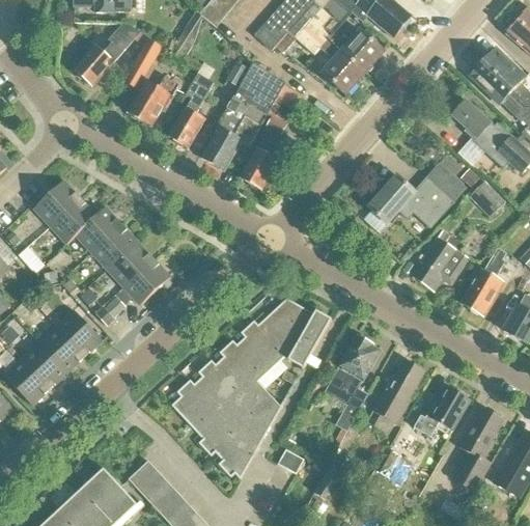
[(74,0),(74,4),(95,5),(94,10),(111,11),(112,9),(129,10),(128,0),(74,0)]
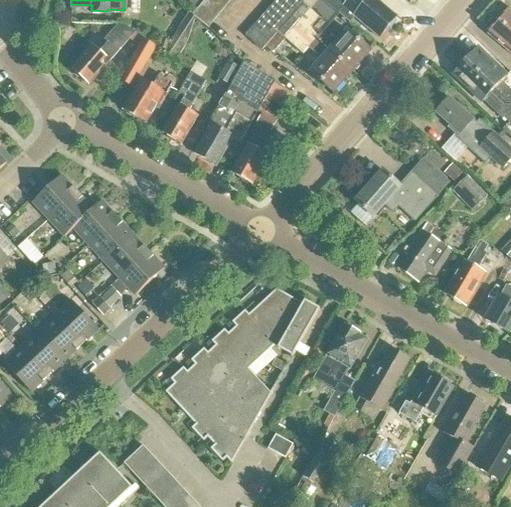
[(202,0),(199,4),(214,17),(221,9),(210,0),(202,0)]
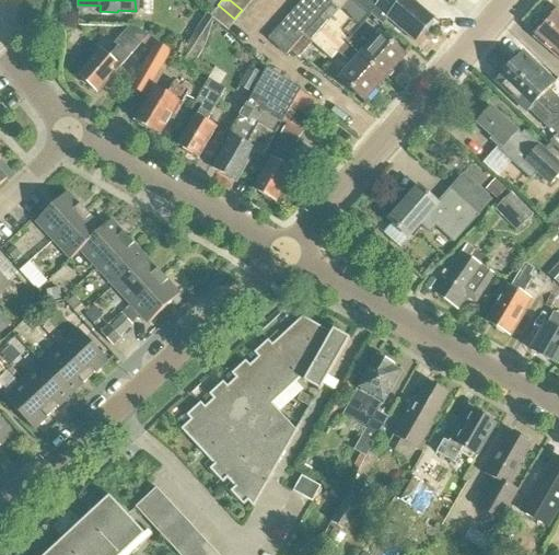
[(230,0),(242,10),(248,1),(247,0),(230,0)]
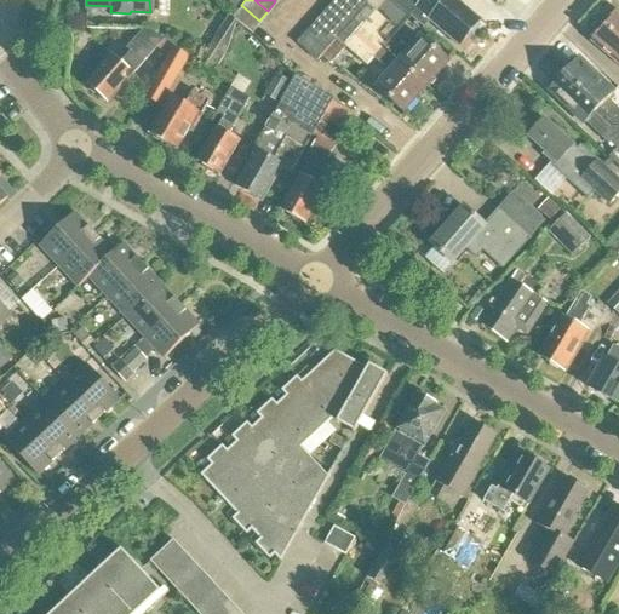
[(322,10),(343,28),(351,18),(332,0),(322,10)]
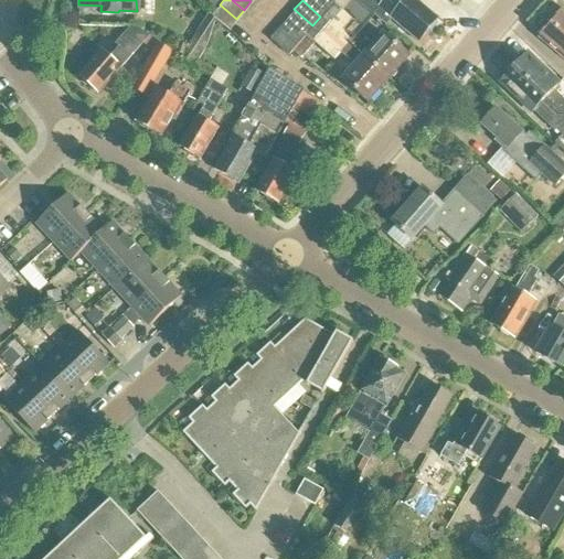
[(302,0),(320,17),(328,7),(320,0),(302,0)]
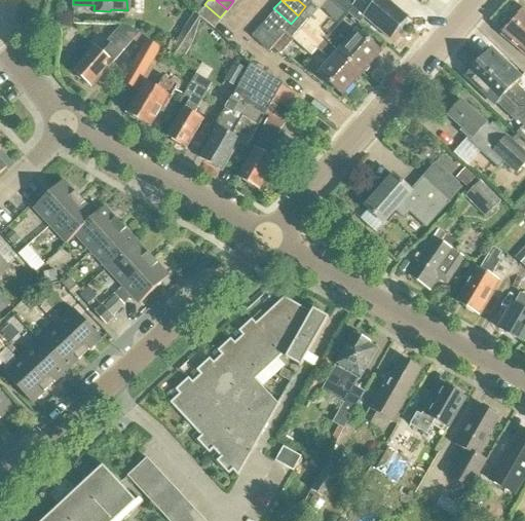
[(291,24),(285,30),(310,52),(315,46),(330,58),(317,71),(341,91),(361,70),(324,37),(327,34),(319,26),(328,14),(319,5),(323,0),(310,0),(305,6),(298,15),(291,24)]
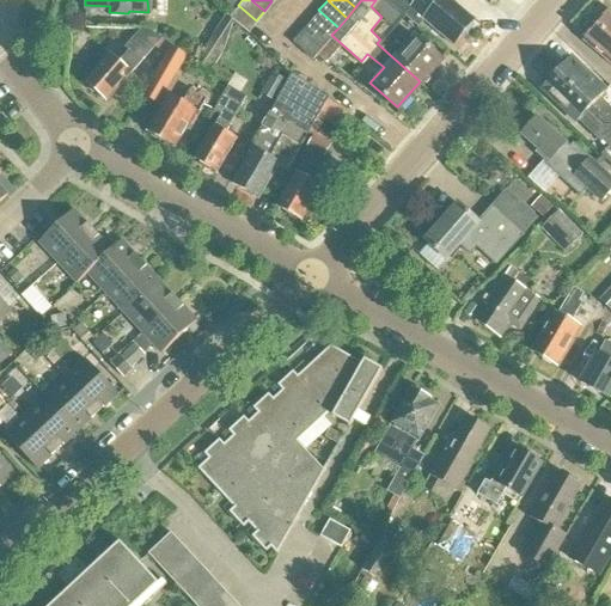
[(376,0),(371,6),(382,17),(371,30),(380,40),(377,43),(420,81),(443,56),(415,32),(401,48),(385,34),(403,13),(388,0),(376,0)]
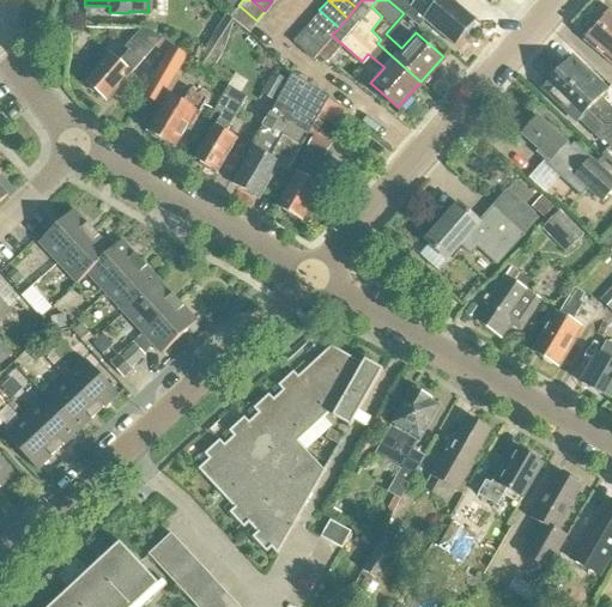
[(388,0),(404,13),(417,24),(423,17),(453,42),(464,29),(466,30),(474,22),(472,19),(474,16),(455,0),(388,0)]
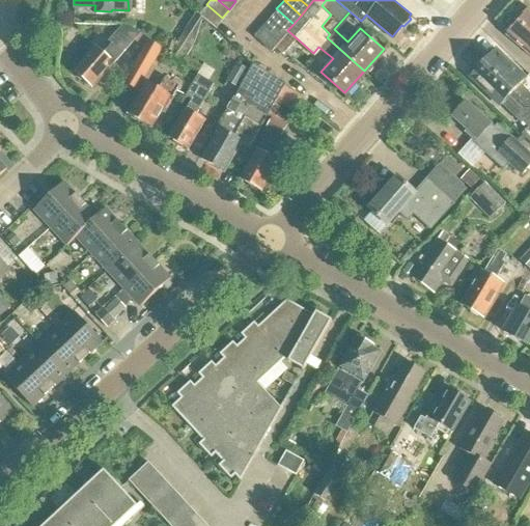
[(206,4),(199,12),(202,15),(215,26),(222,18),(206,4)]
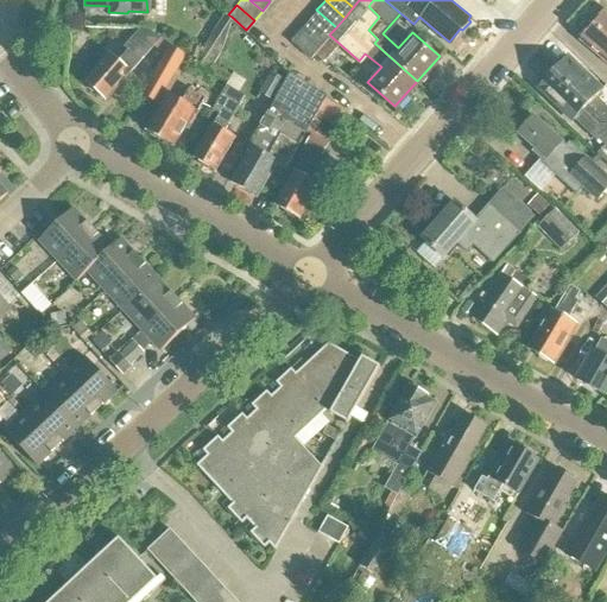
[(606,8),(604,6),(601,8),(598,7),(590,17),(593,18),(587,24),(585,23),(577,31),(580,33),(577,37),(606,62),(606,8)]
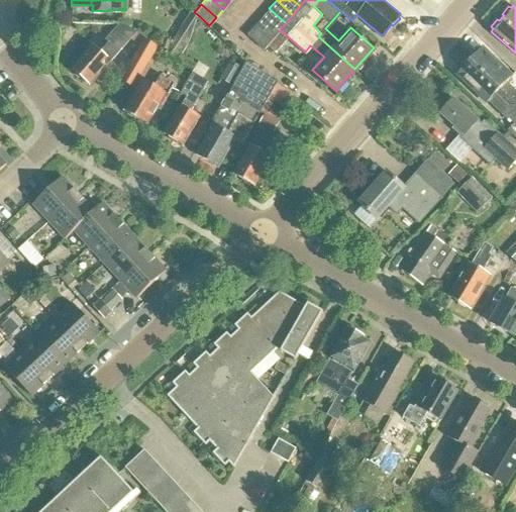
[(278,31),(280,29),(286,23),(269,8),(262,16),(278,31)]
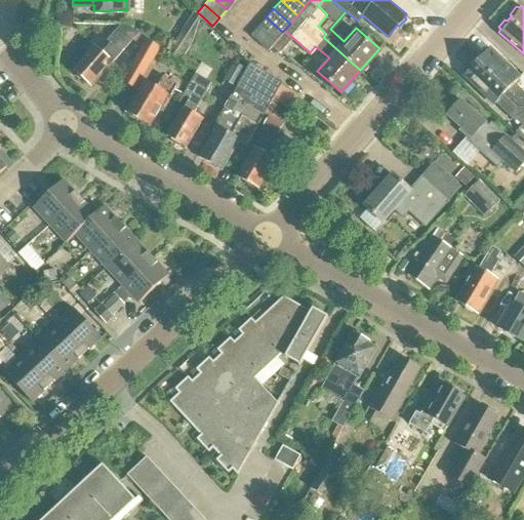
[(194,32),(200,14),(197,12),(193,9),(184,25),(167,50),(180,57),(190,43),(194,32)]
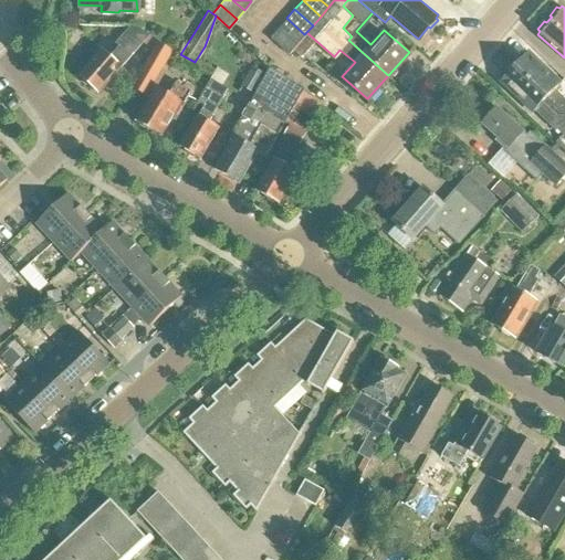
[(296,43),(304,34),(286,18),(279,27),(296,43)]
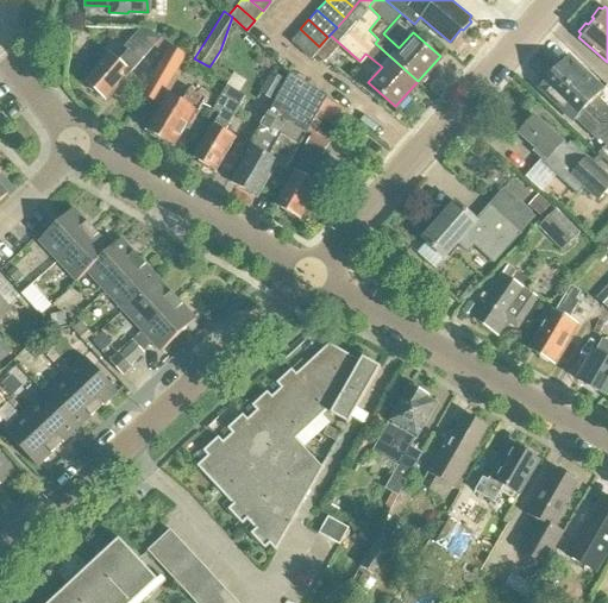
[(92,88),(96,89),(105,96),(160,35),(148,26),(139,26),(113,55),(108,50),(83,79),(87,81),(88,86),(92,88)]
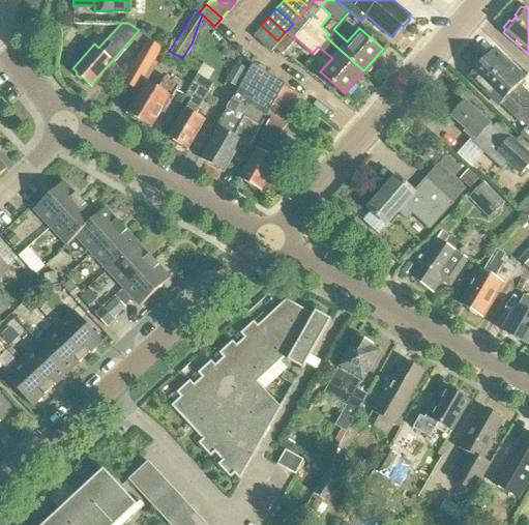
[(270,49),(277,40),(261,25),(254,34),(270,49)]
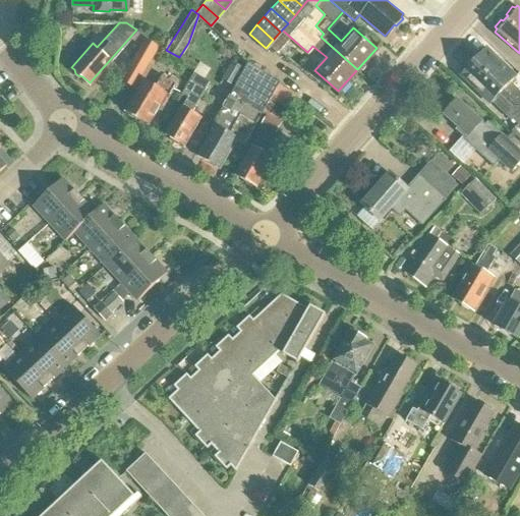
[(145,37),(121,78),(133,86),(158,45),(145,37)]
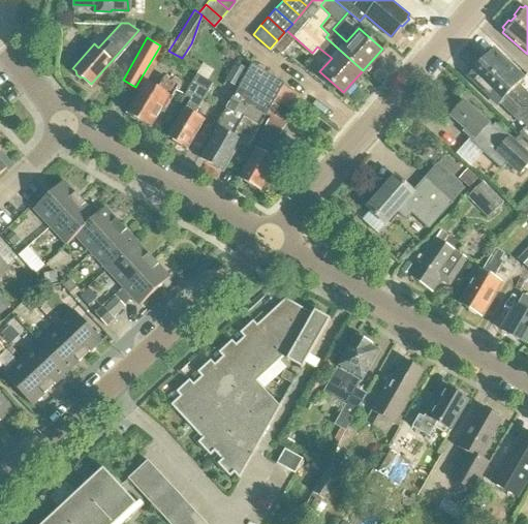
[(485,51),(477,58),(527,105),(527,92),(517,82),(521,78),(490,49),(486,53),(485,51)]
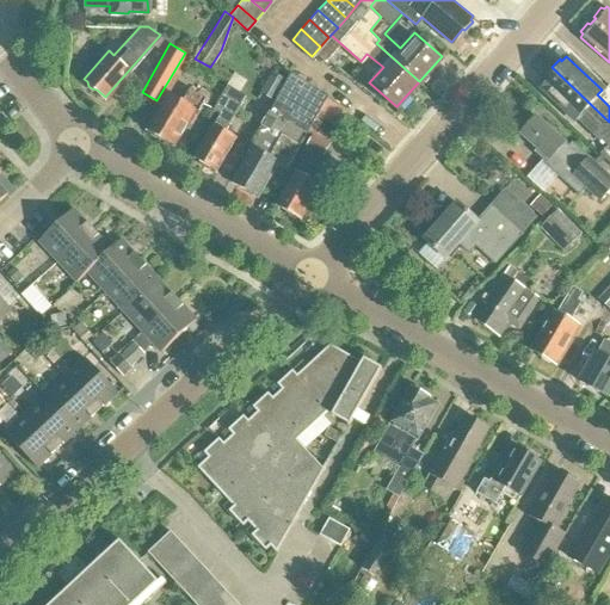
[(609,122),(552,67),(542,76),(544,78),(540,82),(575,117),(580,111),(602,130),(598,134),(608,142),(599,150),(609,160),(609,122)]
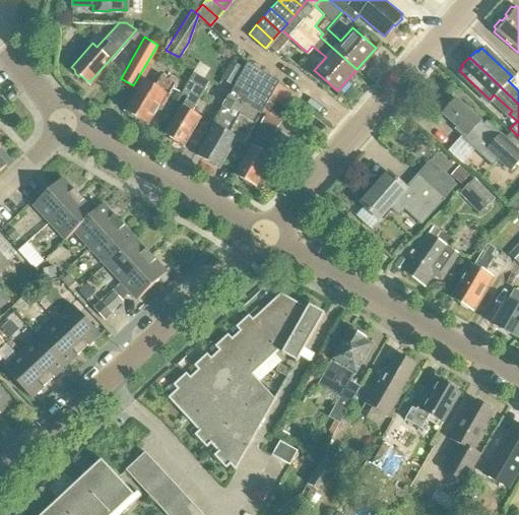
[(220,76),(232,83),(242,65),(230,59),(220,76)]
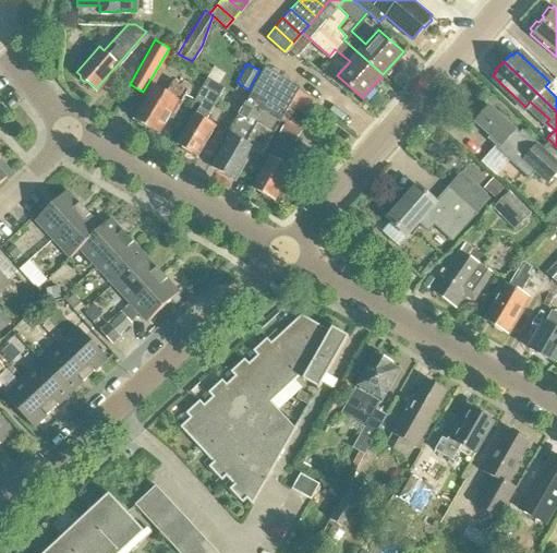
[(280,119),(298,87),(299,86),(276,71),(265,64),(252,87),(252,88),(228,131),(230,133),(220,151),(223,152),(215,167),(232,177),(240,161),(243,164),(253,146),(262,152),(280,119)]
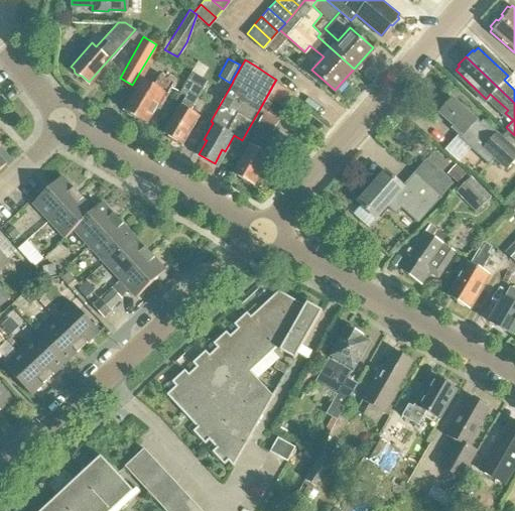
[(185,94),(163,131),(169,135),(171,138),(174,140),(178,140),(181,141),(198,114),(189,109),(207,79),(191,70),(179,91),(185,94)]
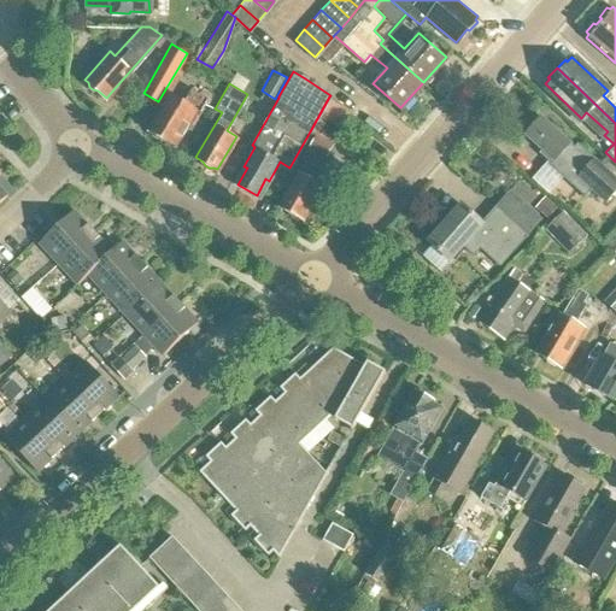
[(199,109),(207,97),(191,87),(183,100),(169,92),(147,129),(151,130),(152,134),(159,139),(163,137),(175,145),(187,125),(191,128),(200,110),(199,109)]
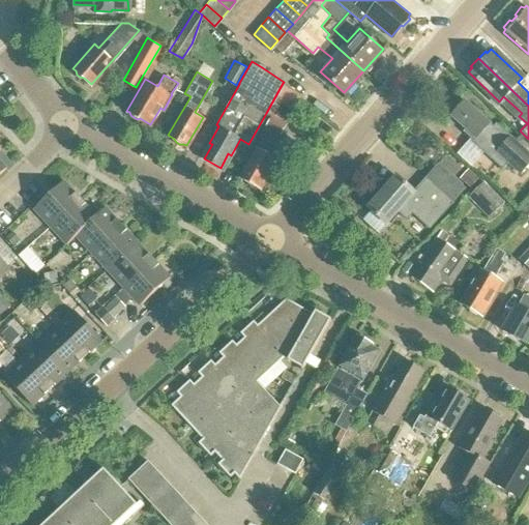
[(283,83),(266,113),(270,115),(264,124),(267,125),(238,175),(250,181),(250,184),(255,187),(258,186),(261,188),(272,169),(275,166),(276,162),(277,158),(266,152),(277,132),(280,134),(281,130),(285,129),(284,125),(287,121),(273,114),(283,99),(294,109),(302,97),(283,83)]
